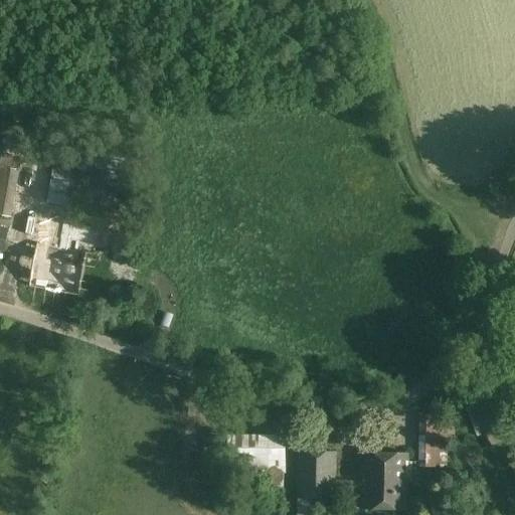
[(0,215),(12,218),(21,170),(0,167),(0,215)]
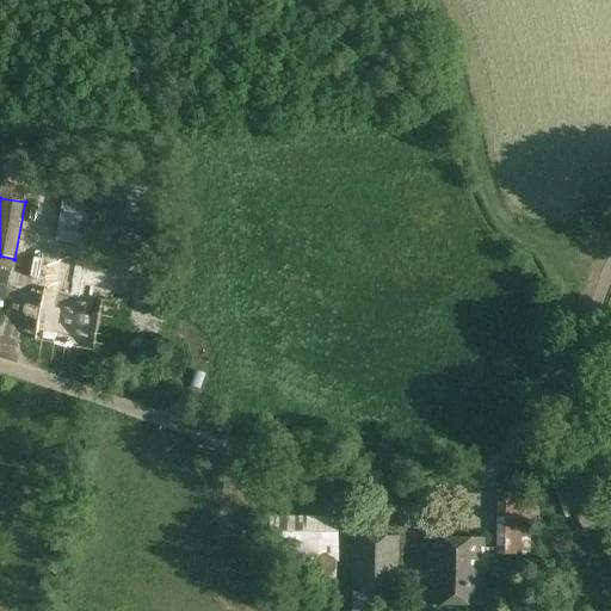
[(62,202),(57,244),(122,253),(127,210),(62,202)]
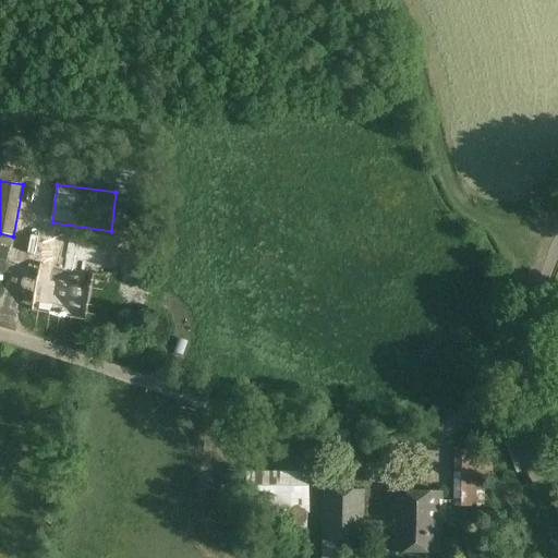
[(41,264),(33,311),(86,320),(95,274),(82,271),(84,263),(104,266),(107,245),(70,238),(64,268),(41,264)]
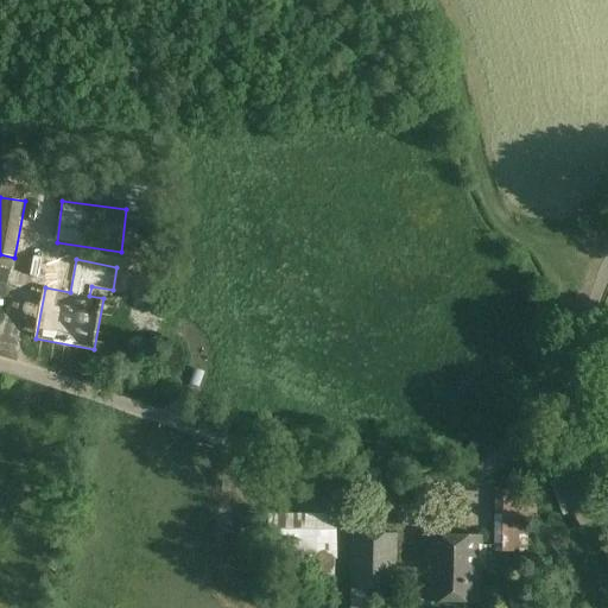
[(0,268),(0,296),(5,298),(10,271),(0,268)]
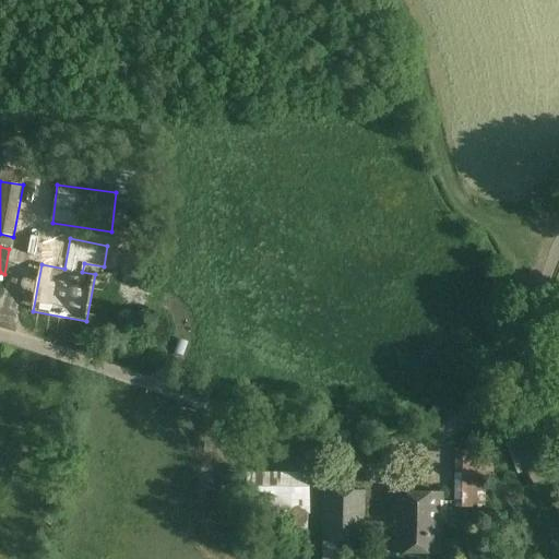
[(549,478),(531,432),(516,439),(528,470),(534,484),(549,478)]
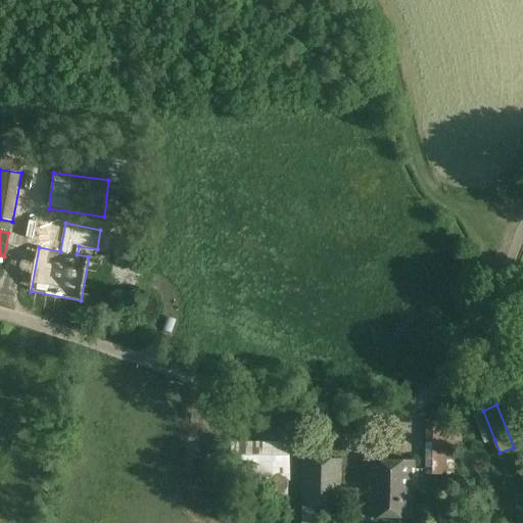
[(457,420),(428,420),(427,475),(455,476),(456,450),(465,450),(465,441),(462,441),(462,424),(457,424),(457,420)]
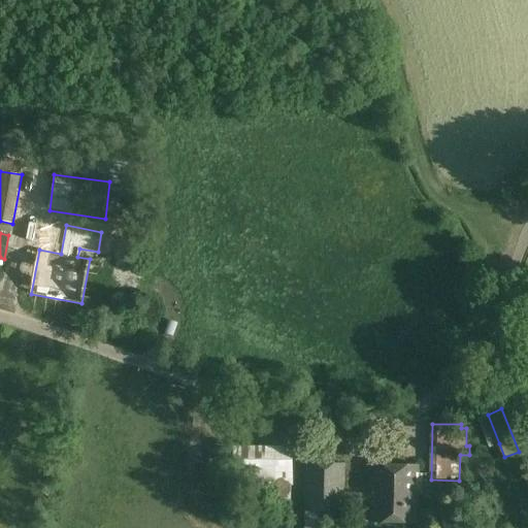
[(258,453),(259,477),(279,477),(281,502),(298,502),(296,438),(268,440),(268,453),(258,453)]
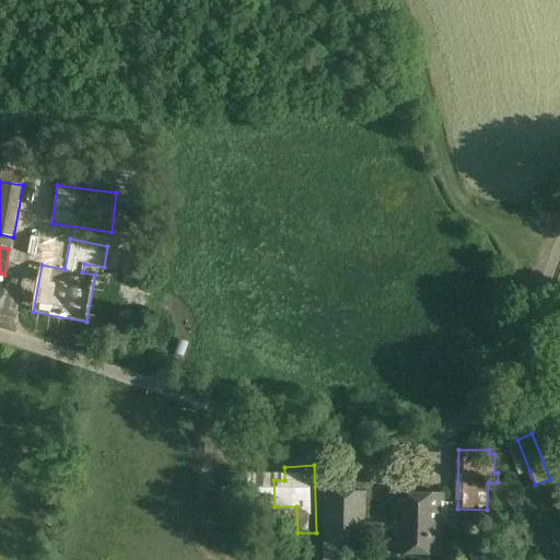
[(395,536),(395,524),(366,523),(368,492),(325,490),(323,559),(348,559),(349,548),(366,548),(366,538),(383,539),(383,535),(395,536)]
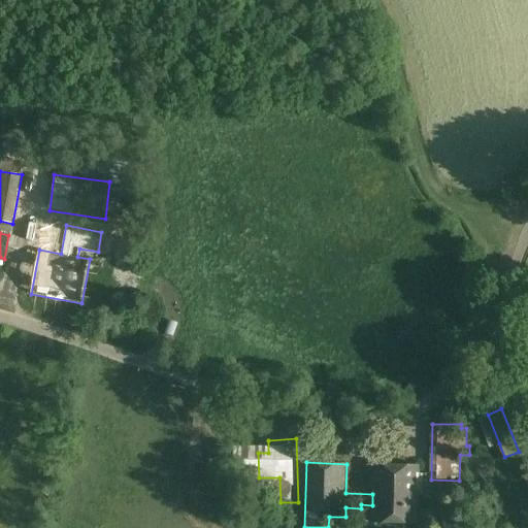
[(420,465),(373,463),(372,494),(372,505),(372,524),(418,525),(420,465)]
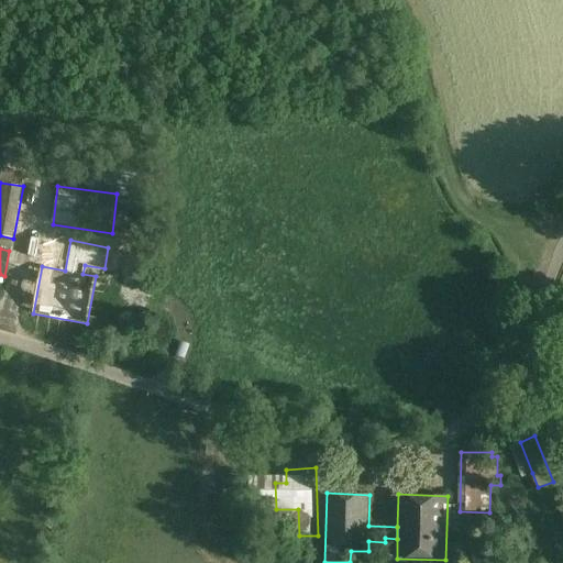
[(311,562),(311,553),(291,553),(291,562),(311,562)]
